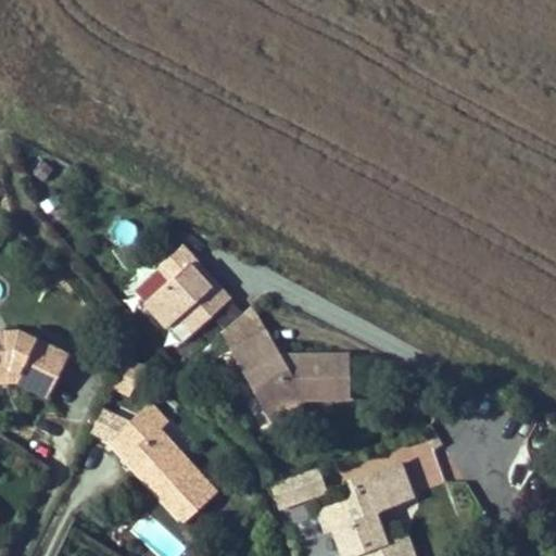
[(45,180),(52,168),(42,162),(35,173),(45,180)]
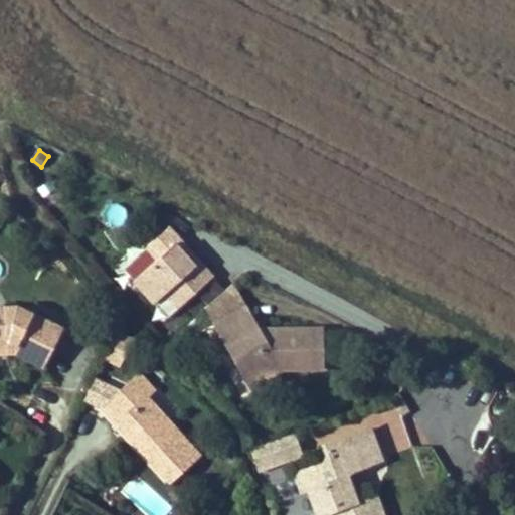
[(198,291),(213,277),(199,262),(194,266),(176,244),(180,239),(168,227),(147,246),(147,247),(158,259),(134,280),(155,303),(165,294),(178,309),(198,291)]
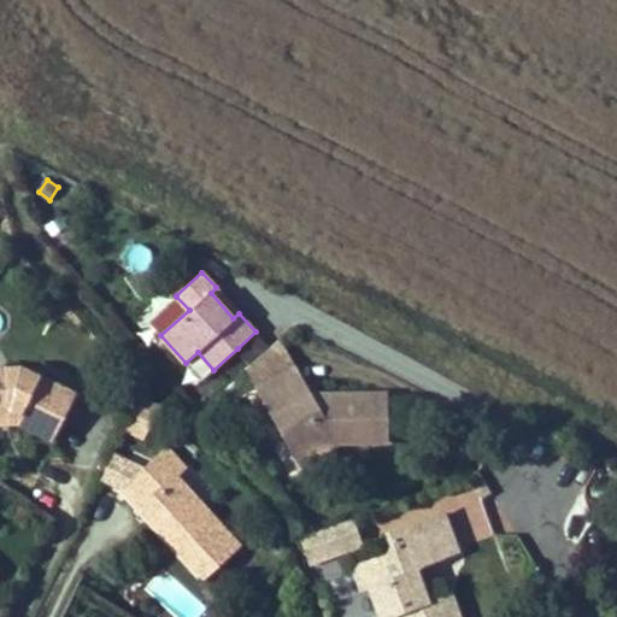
[(239,313),(216,287),(211,293),(233,318),(239,313)]
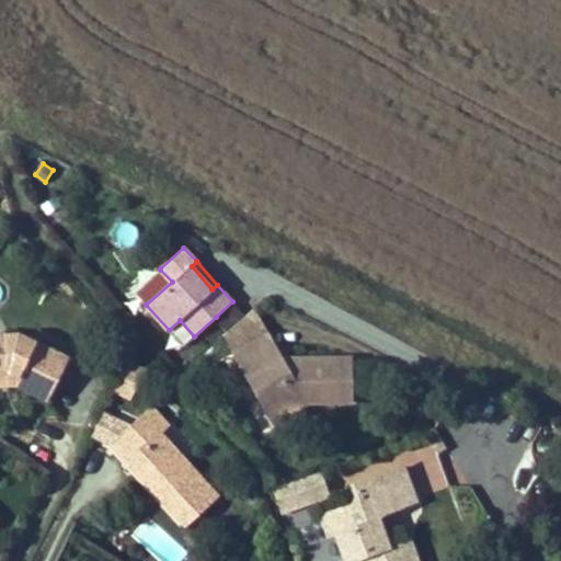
[(146,305),(172,282),(160,270),(135,293),(146,305)]
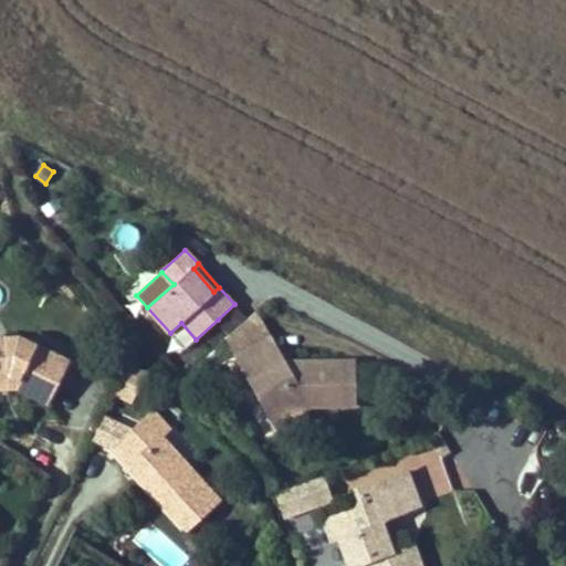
[(231,334),(248,318),(234,304),(218,320),(231,334)]
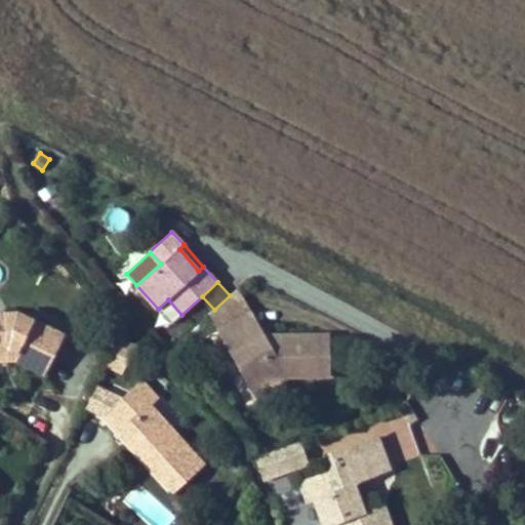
[(217,330),(252,312),(239,288),(230,295),(214,310),(208,315),(217,330)]
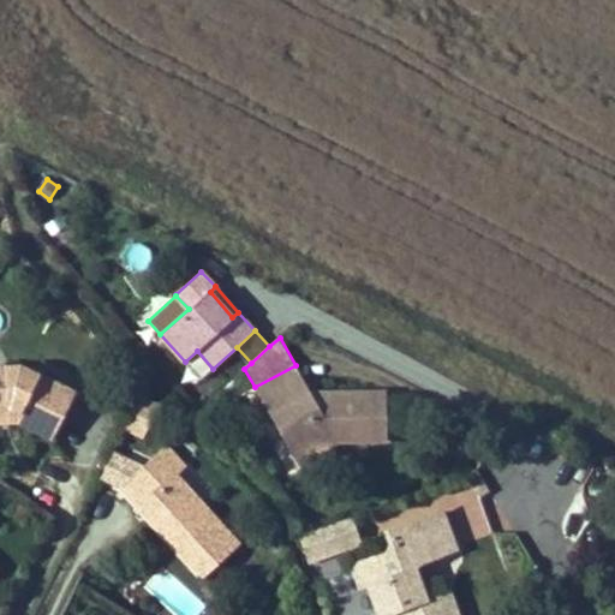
[(53,439),(76,392),(21,365),(0,366),(0,407),(9,407),(21,412),(16,421),(53,439)]
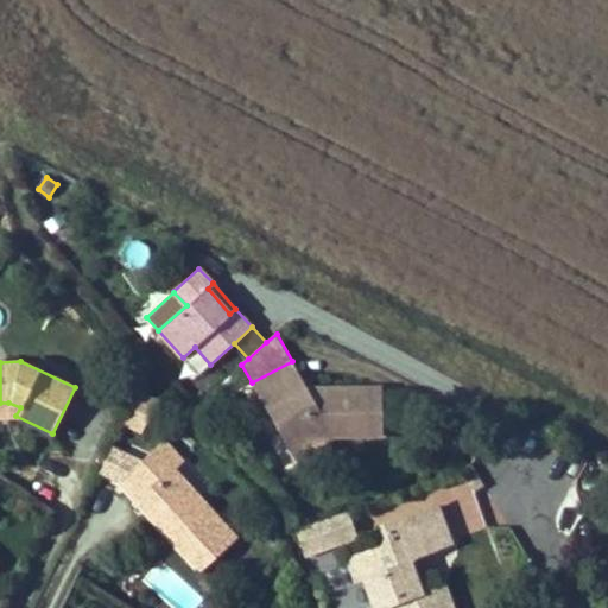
[(382,436),(381,387),(306,387),(292,361),(252,382),(240,390),(257,417),(268,411),(290,450),(325,430),(334,429),(334,436),(382,436)]
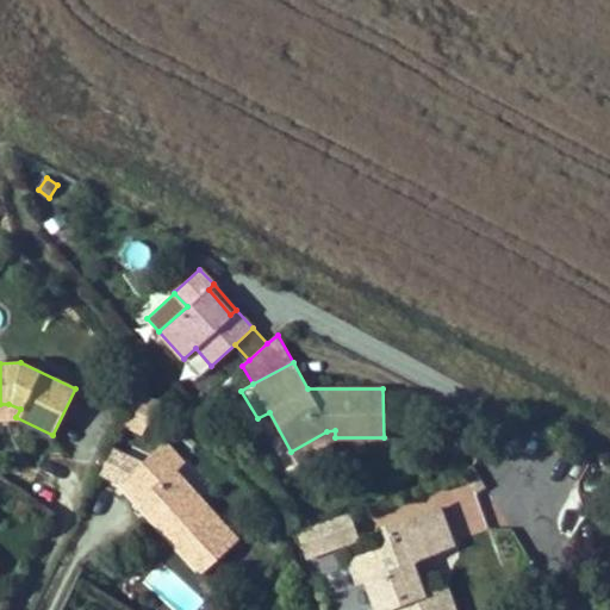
[(143,433),(157,403),(139,394),(124,424),(143,433)]
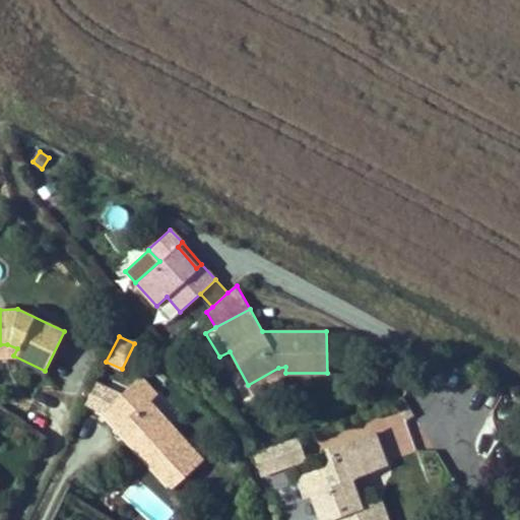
[(0,355),(13,355),(17,348),(7,344),(0,344),(0,355)]
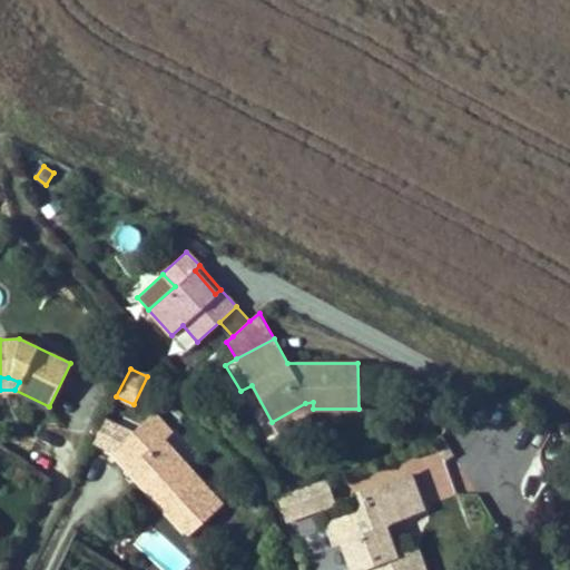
[(303,423),(302,415),(313,409),(313,402),(305,403),(272,422),(279,435),(303,423)]
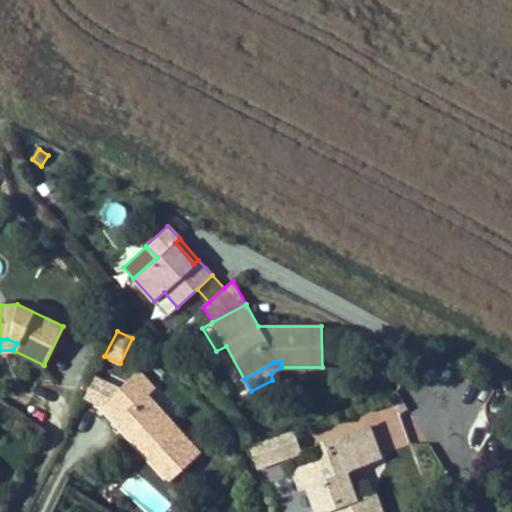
[(198,452),(146,394),(154,387),(140,371),(120,389),(94,377),(85,396),(102,405),(140,447),(144,444),(150,451),(146,454),(168,478),(198,452)]
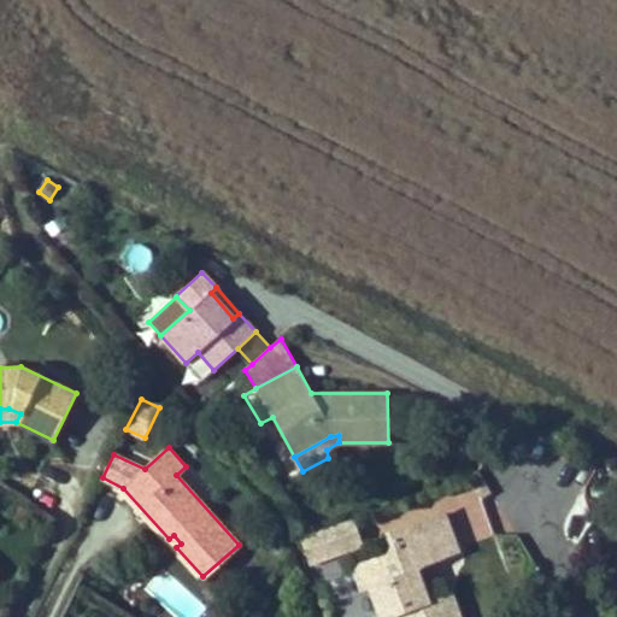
[(491,491),(481,477),(470,483),(479,498),(491,491)]
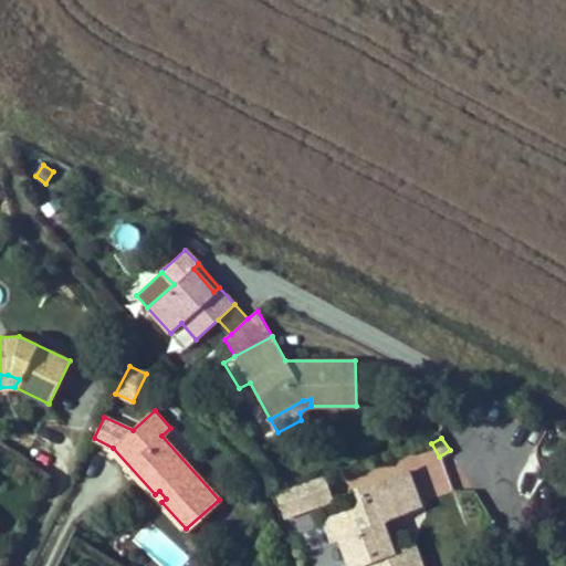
[(21,481),(29,470),(14,461),(7,472),(21,481)]
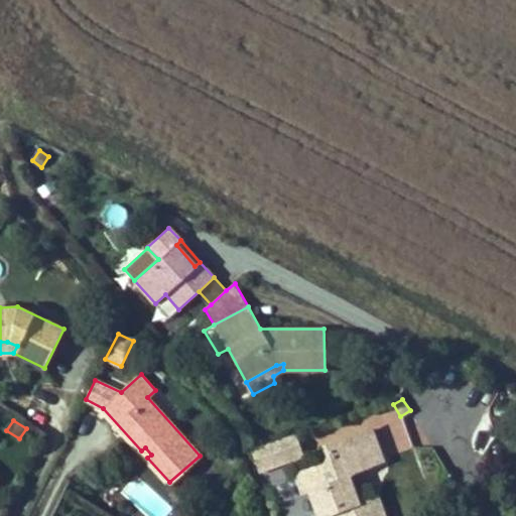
[(357,502),(348,477),(350,473),(351,472),(382,461),(370,429),(326,446),(329,456),(326,464),(293,476),(300,495),(309,491),(318,515),(328,512),(329,515),(383,515),(377,499),(363,504),(361,505),(357,502)]
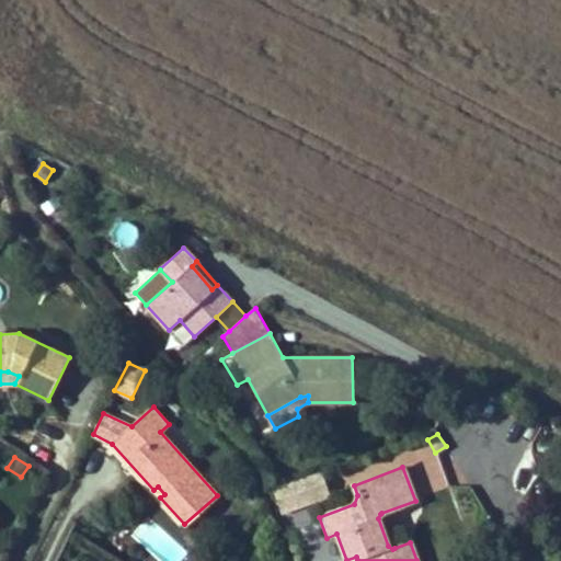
[(328,494),(320,472),(273,489),(282,512),(328,494)]
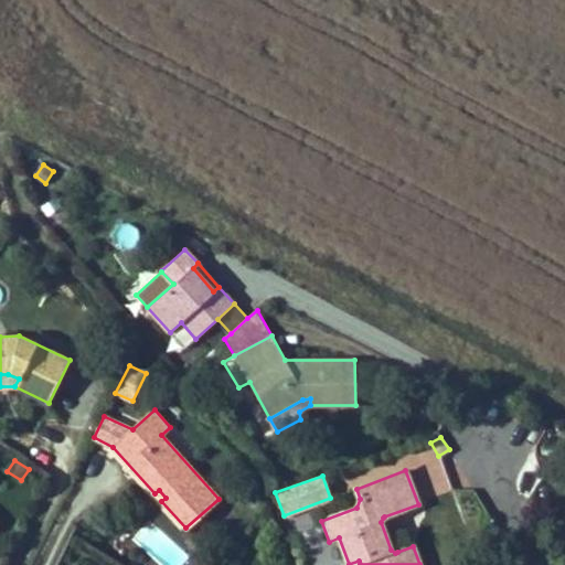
[(480,489),(458,490),(459,522),(481,521),(480,489)]
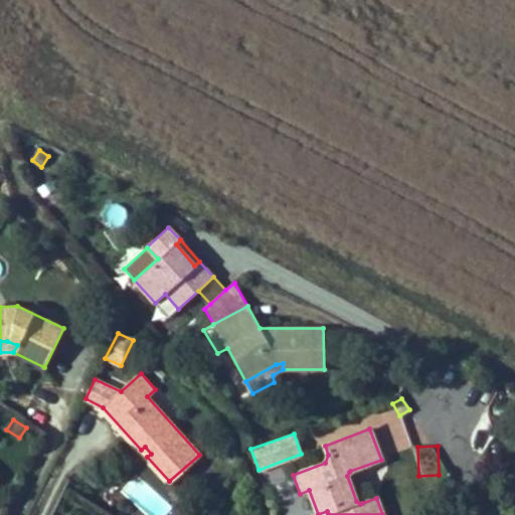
[(151,454),(145,447),(141,450),(147,457),(151,454)]
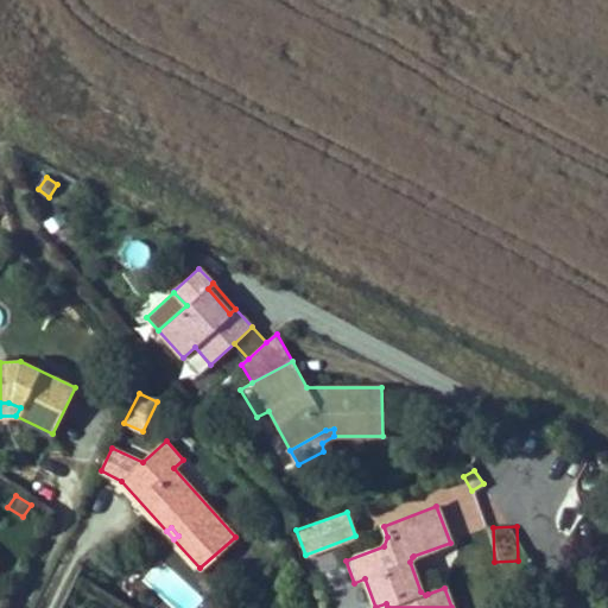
[(428,594),(413,556),(412,557),(410,562),(420,591),(425,595),(428,594)]
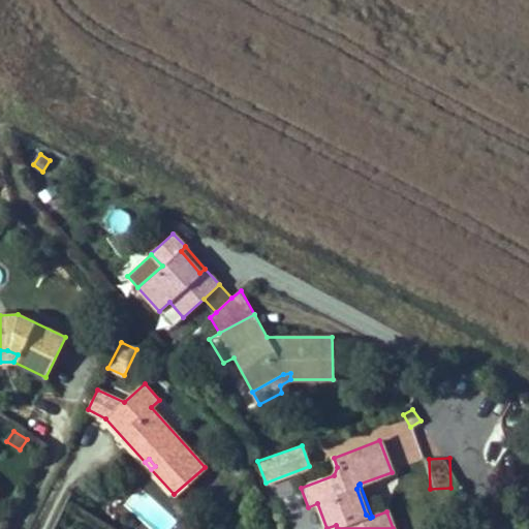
[(212,524),(220,514),(213,507),(204,517),(212,524)]
